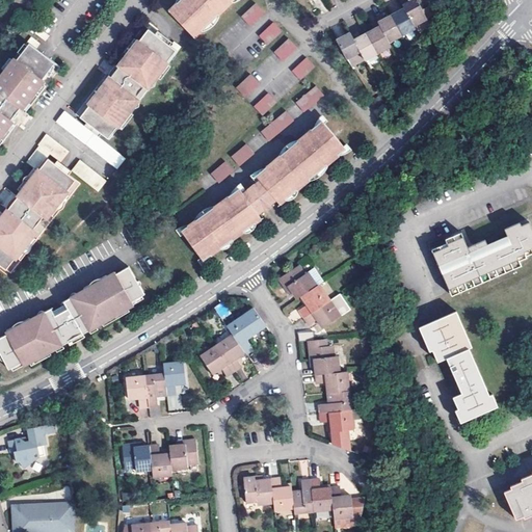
[(181,0),(168,11),(194,38),(235,0),(181,0)]
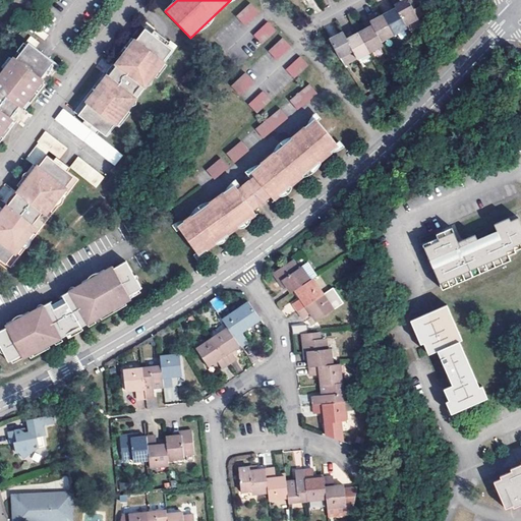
[(405,25),(418,18),(423,15),(419,7),(414,10),(409,2),(407,0),(398,0),(393,3),(396,9),(405,25)]
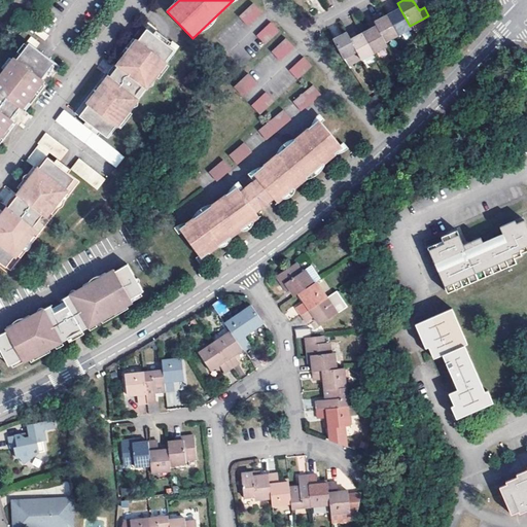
[(253,4),(239,18),(247,26),(260,12),(253,4)]
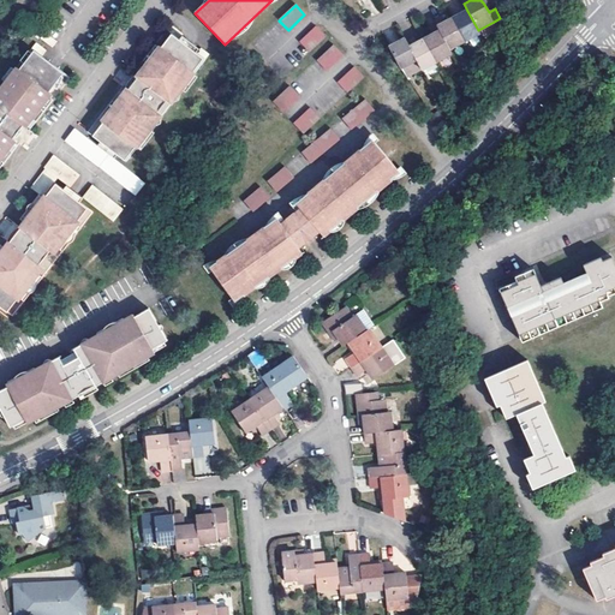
[(453,19),(465,42),(481,34),(478,30),(467,11),(465,12),(453,19)]
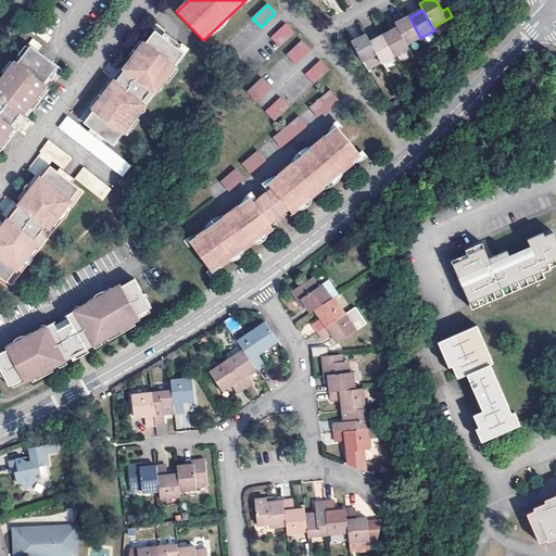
[(394,21),(396,24),(406,45),(420,38),(409,17),(406,19),(403,21),(401,17),(394,21)]
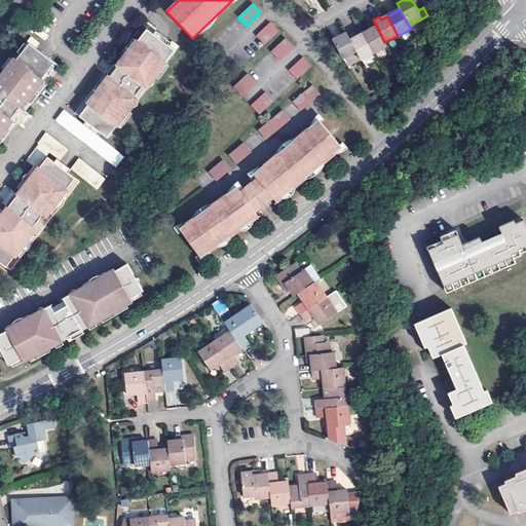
[(422,19),(409,26),(411,29),(413,33),(426,26),(422,19)]
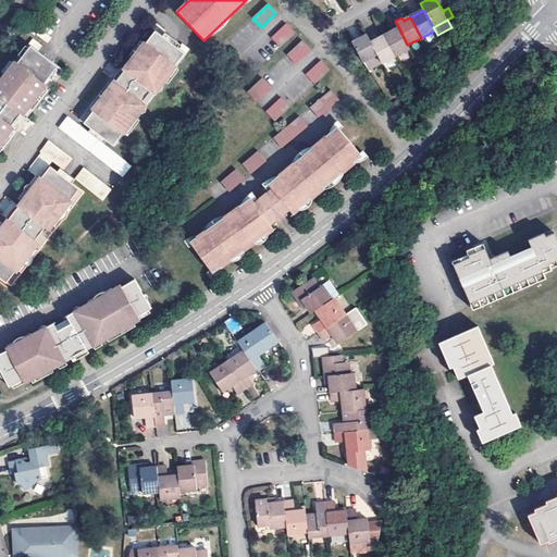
[(83,120),(98,131),(109,140),(118,147),(127,134),(139,119),(168,82),(177,69),(192,50),(185,45),(182,49),(181,48),(165,37),(164,36),(169,32),(157,23),(124,65),(113,58),(109,64),(103,71),(114,78),(83,120)]
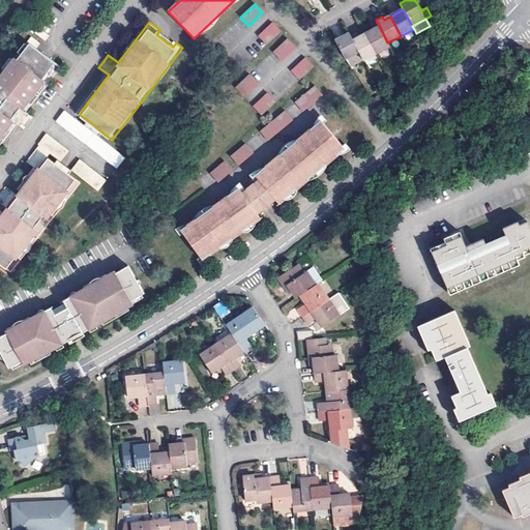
[(387,42),(378,23),(371,27),(372,31),(369,33),(365,34),(376,53),(389,46),(387,42)]
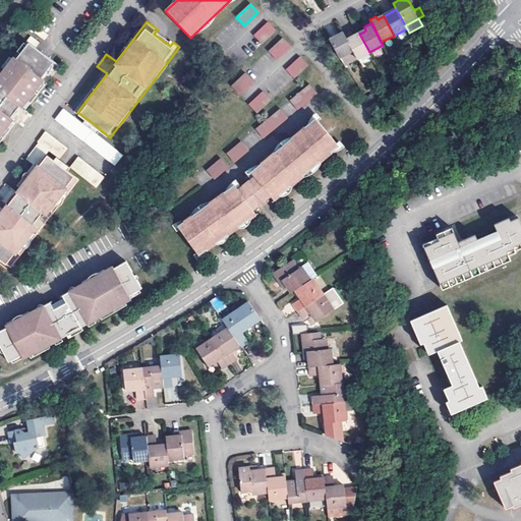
[(277,33),(269,24),(255,38),(263,46),(277,33)]
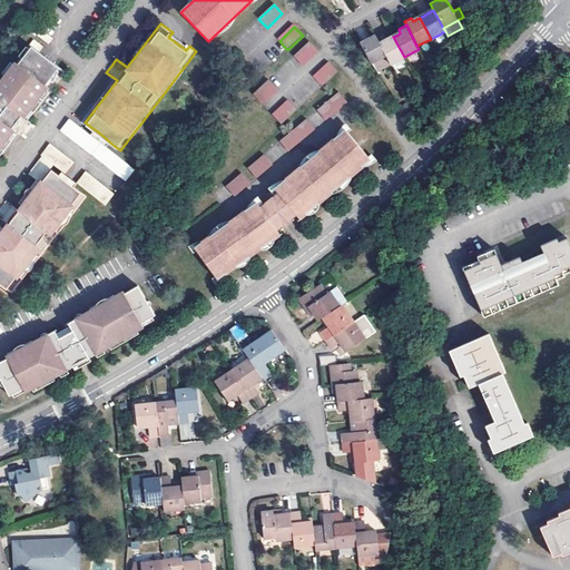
[(42,30),(38,36),(49,43),(53,38),(42,30)]
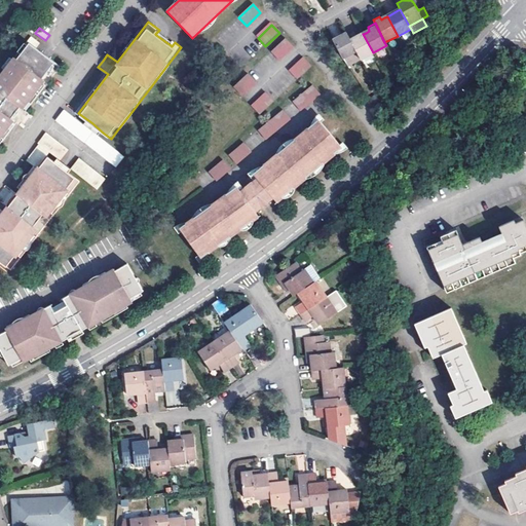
[(181,47),(188,38),(178,30),(172,39),(175,42),(181,47)]
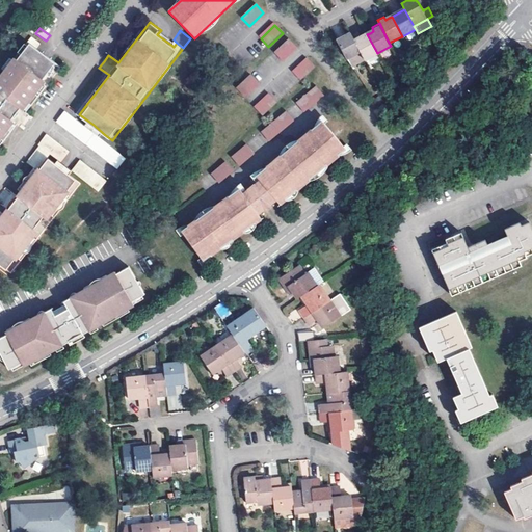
[(161,32),(158,35),(173,46),(175,43),(161,32)]
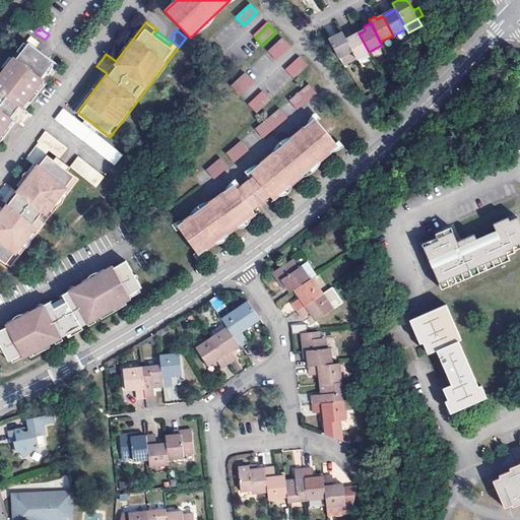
[(330,41),(339,58),(352,51),(344,37),(342,34),(330,41)]
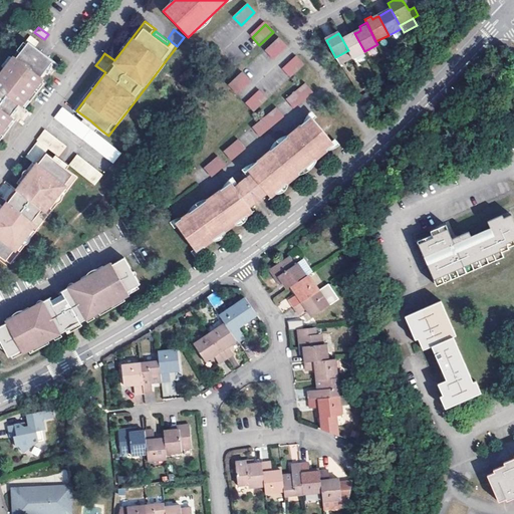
[(346,33),(340,36),(348,50),(352,58),(364,51),(354,33),(352,34),(347,37),(346,33)]
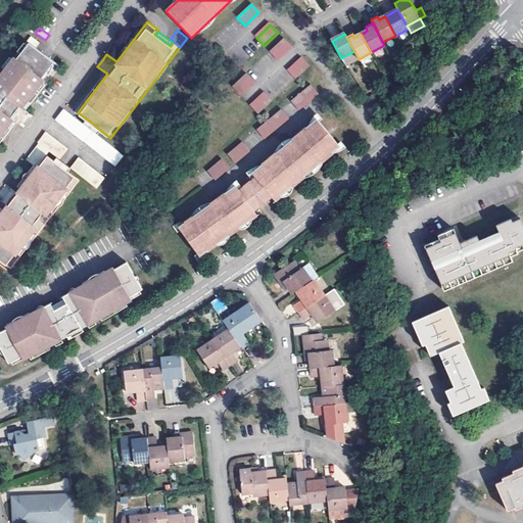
[(0,143),(18,121),(26,126),(30,120),(34,113),(27,108),(61,64),(38,47),(41,42),(32,35),(13,58),(6,67),(0,76),(0,143)]
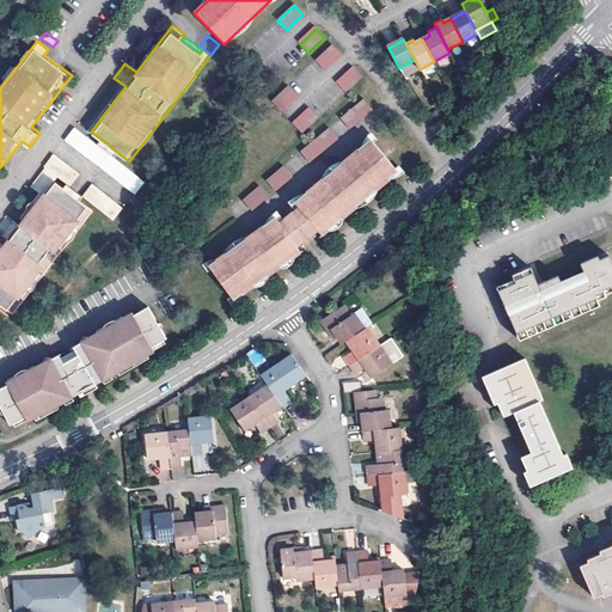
[(332,46),(316,61),(324,69),(341,55),(332,46)]
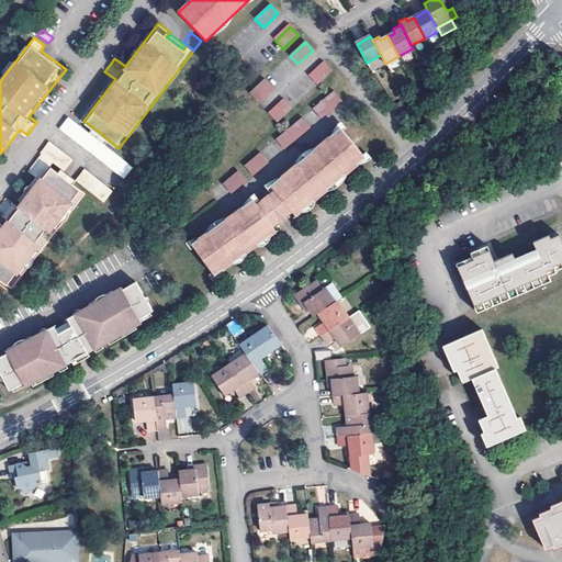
[(385,64),(381,55),(367,63),(372,71),(385,64)]
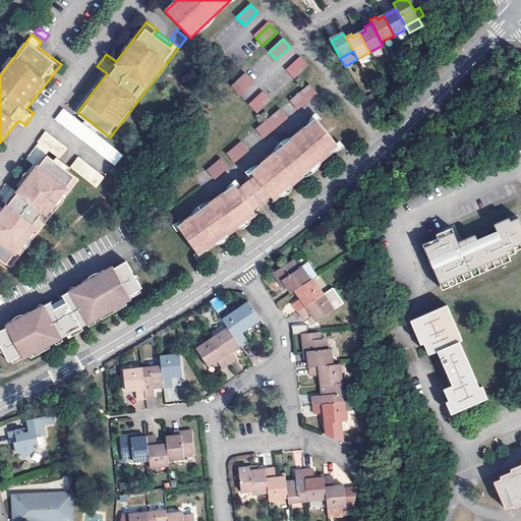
[(3,65),(6,67),(13,58),(11,55),(3,65)]
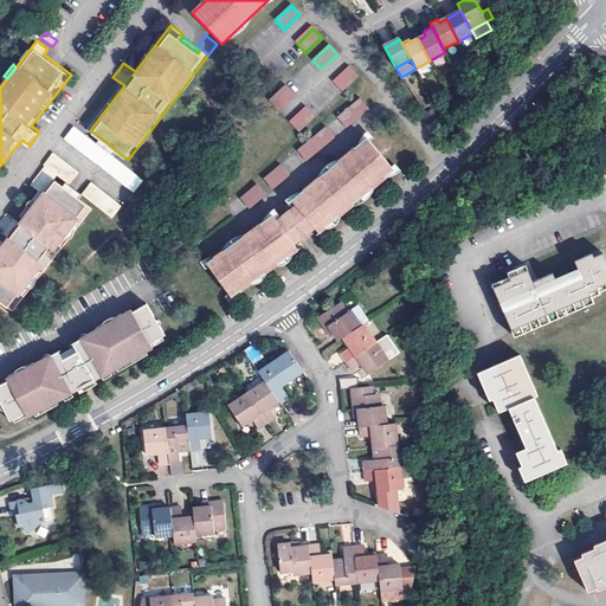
[(360,78),(350,69),(334,84),(343,94),(360,78)]
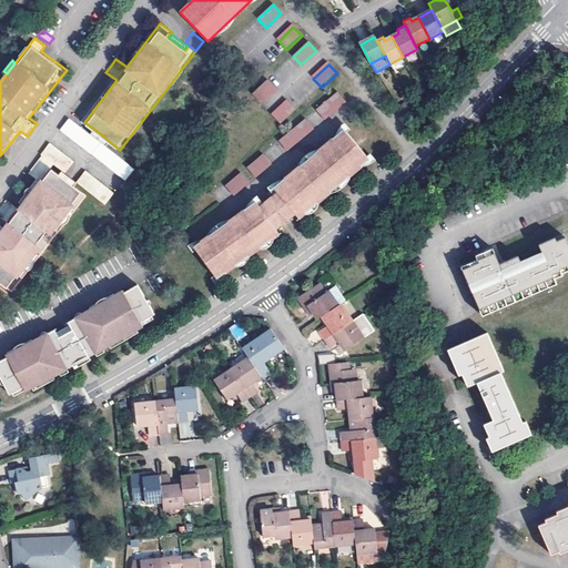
[(184,73),(181,70),(171,83),(174,84),(184,73)]
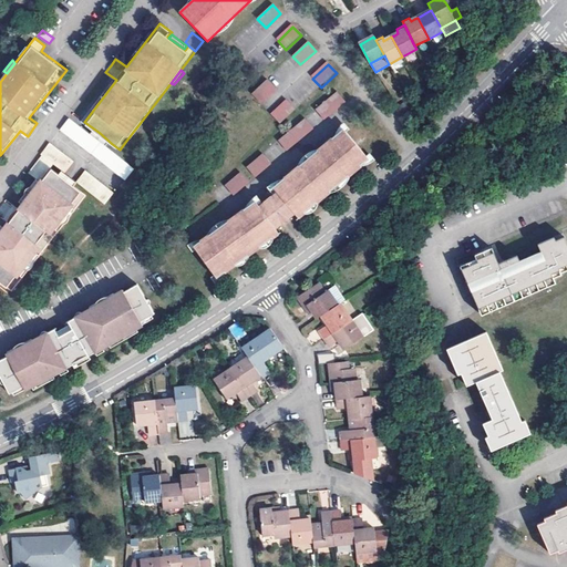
[(251,93),(259,102),(275,89),(267,80),(251,93)]
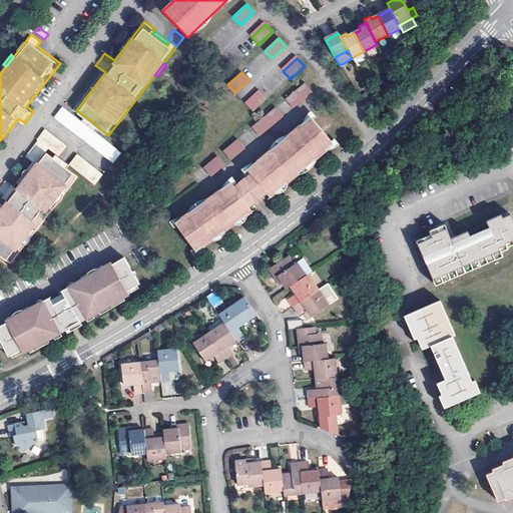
[(308,85),(288,101),(294,109),(314,92),(308,85)]
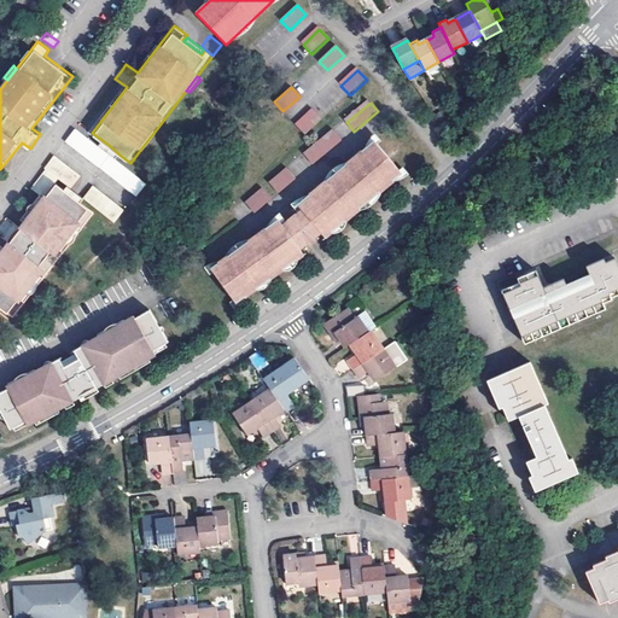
[(305,135),(321,121),(313,111),(296,127),(305,135)]
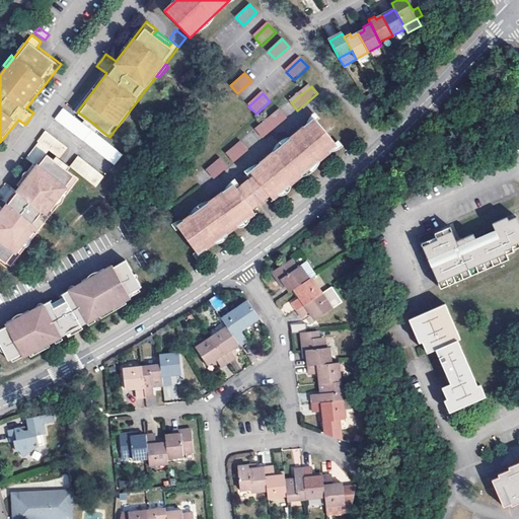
[(57,119),(77,135),(85,125),(65,108),(57,119)]
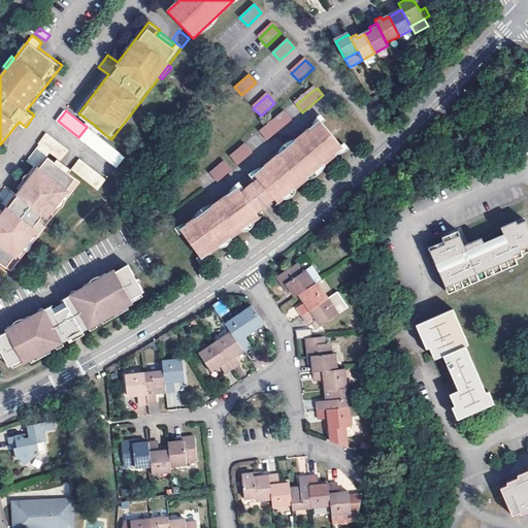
[(135,114),(132,112),(121,127),(124,129),(135,114)]
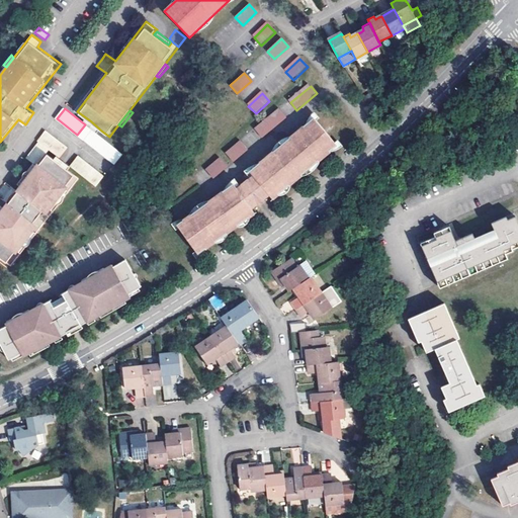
[(280,110),(257,130),(263,137),(286,118),(280,110)]
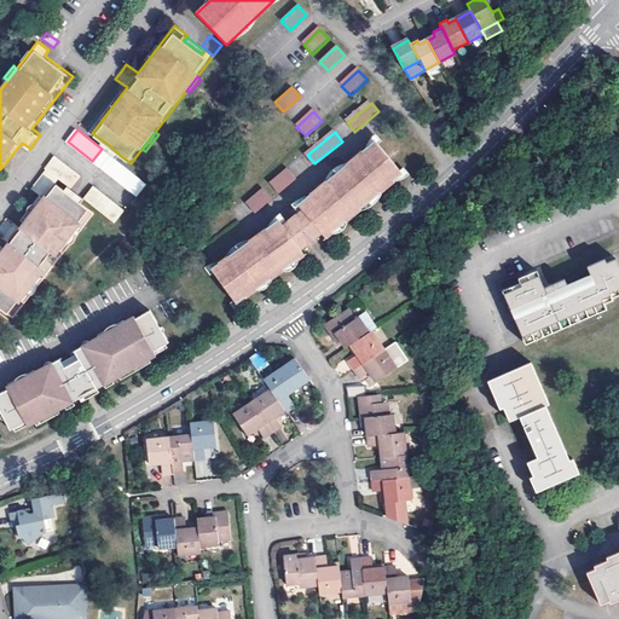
[(403,177),(375,142),(299,206),(301,210),(322,235),(325,239),(403,177)]
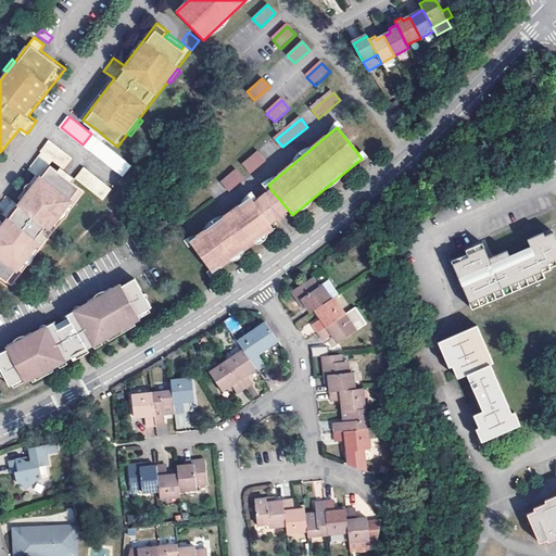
[(109,140),(98,130),(96,134),(106,143),(109,140)]
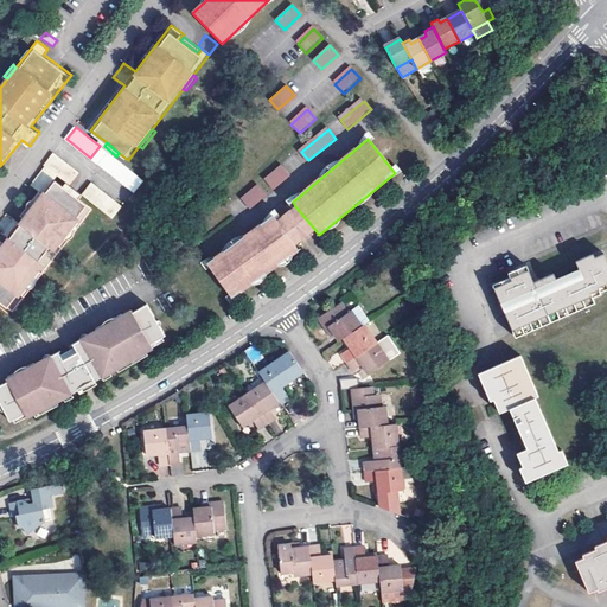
[(110,154),(100,146),(90,158),(101,166),(110,154)]
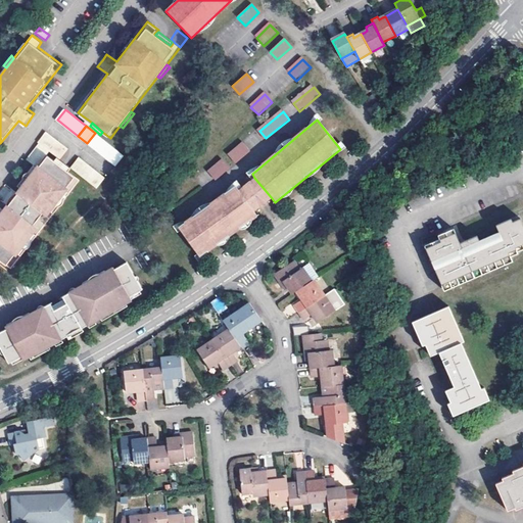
[(67,149),(47,133),(39,143),(60,159),(67,149)]
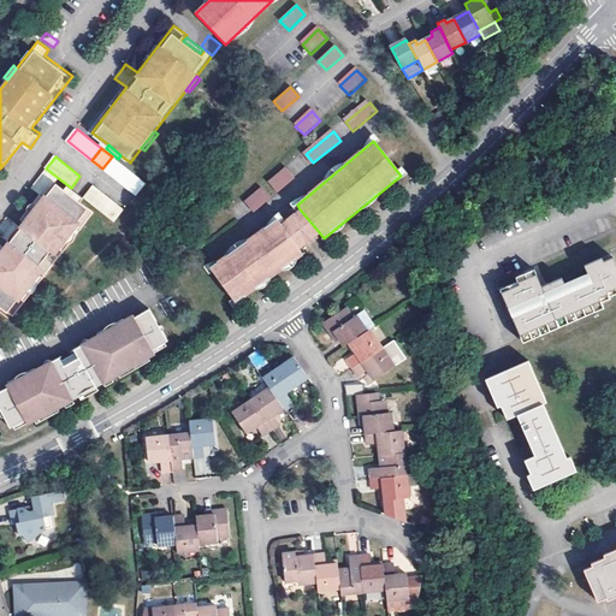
[(148,185),(112,157),(102,169),(137,197),(148,185)]
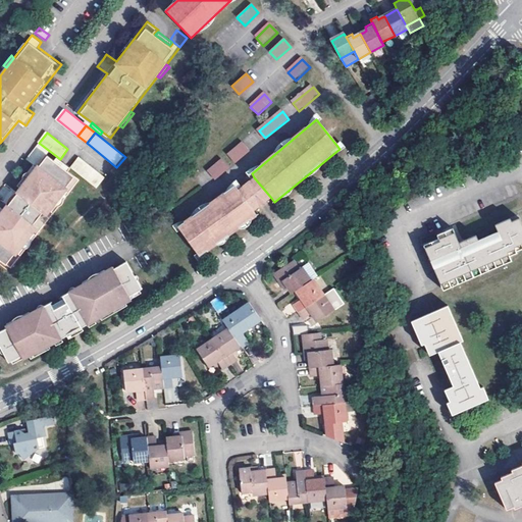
[(244,143),(228,155),(235,163),(250,151),(244,143)]
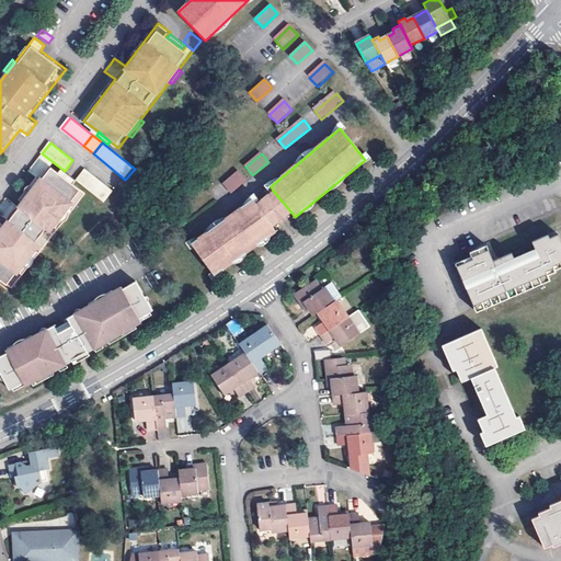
[(42,155),(27,172),(36,179),(41,182),(50,168),(54,164),(42,155)]
